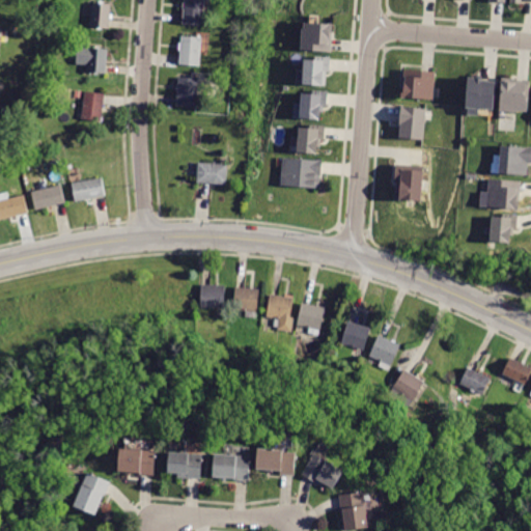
[(205,0),(205,8),(213,8),(213,17),(204,16),(204,25),(184,24),(185,3),(186,3),(186,0),(205,0)]
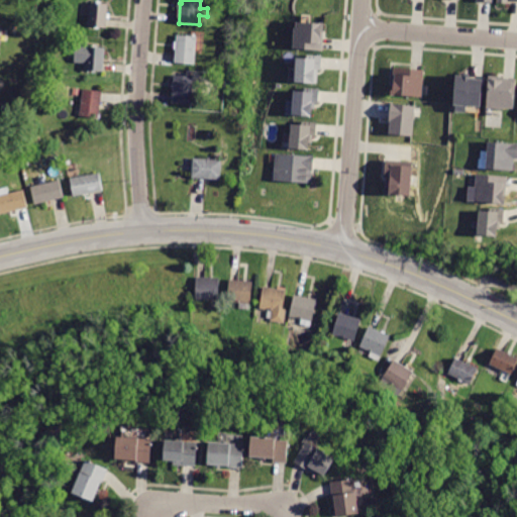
[(90,4),(109,5),(107,28),(89,26),(90,4)]
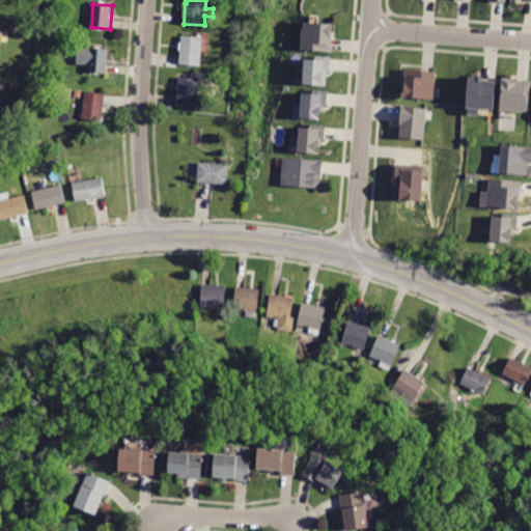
[(333,23),(302,22),(301,50),(332,51),(333,23)]
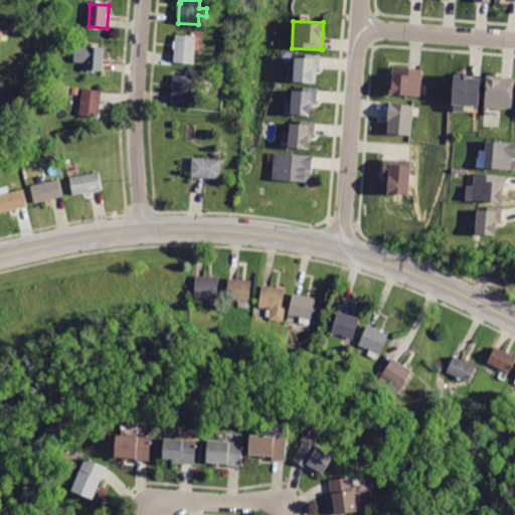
[(177,35),(196,36),(194,64),(175,63),(177,35)]
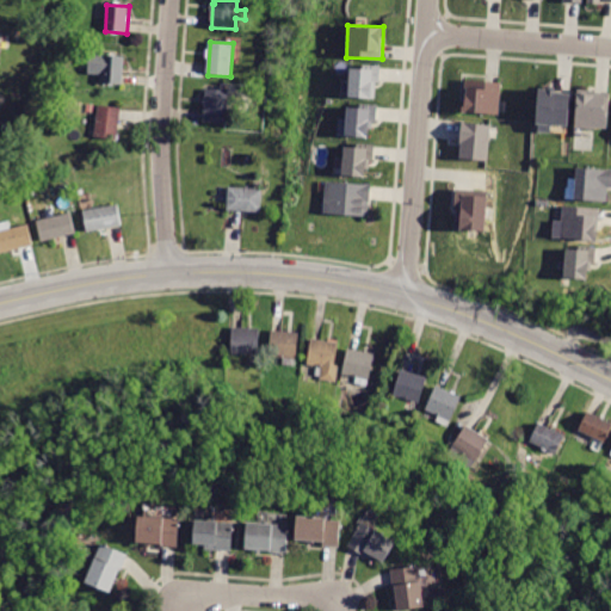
[(91,53),(105,54),(105,56),(125,57),(123,85),(102,84),(102,75),(90,74),(91,53)]
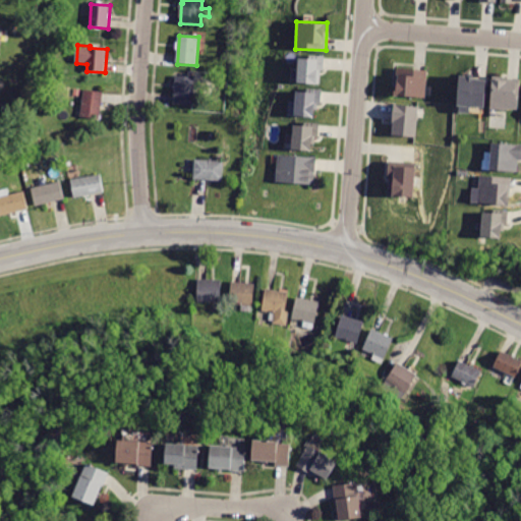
[(323,56),(297,55),(297,82),(322,83),(323,56)]
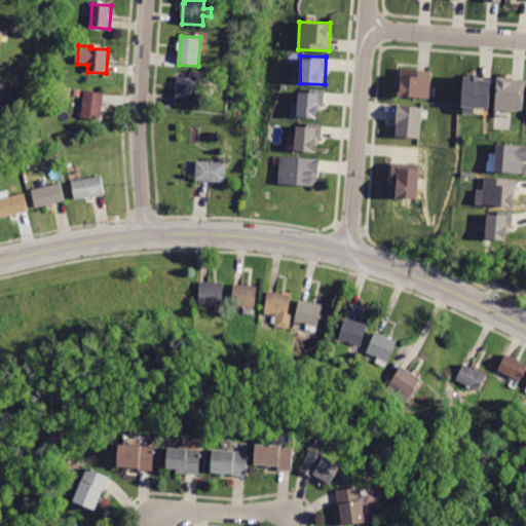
[(401,70),(430,71),(429,98),(401,97),(401,70)]
